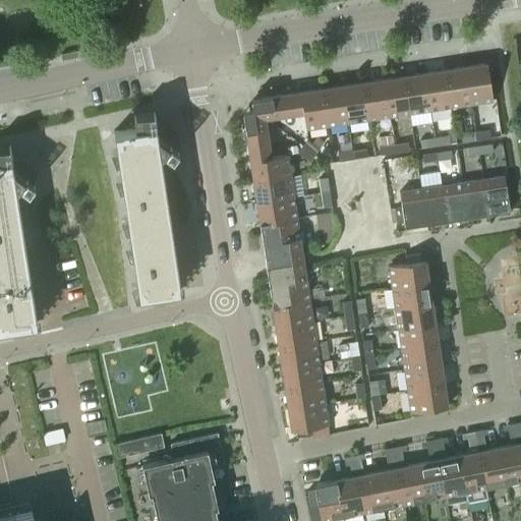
[(486,63),(465,66),(471,103),(493,100),(486,63)]
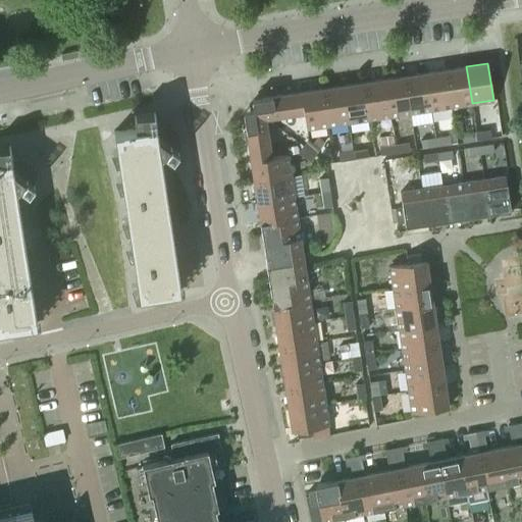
[(466,66),(446,69),(451,107),(472,103),(466,66)]
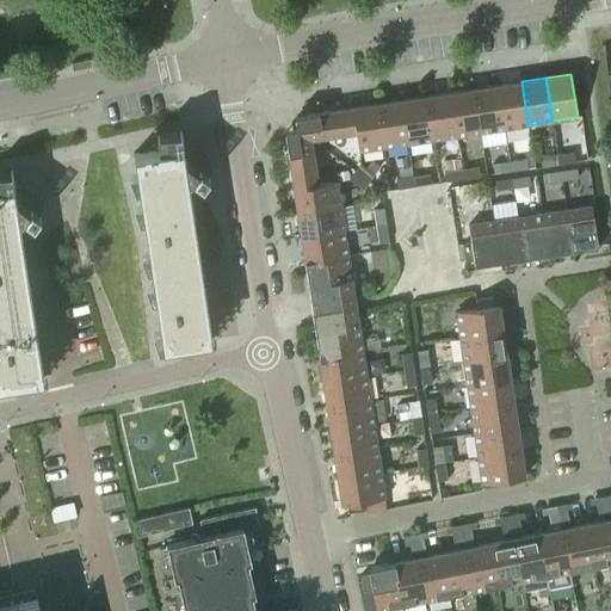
[(522,81),(498,85),(504,129),(528,125),(522,81)]
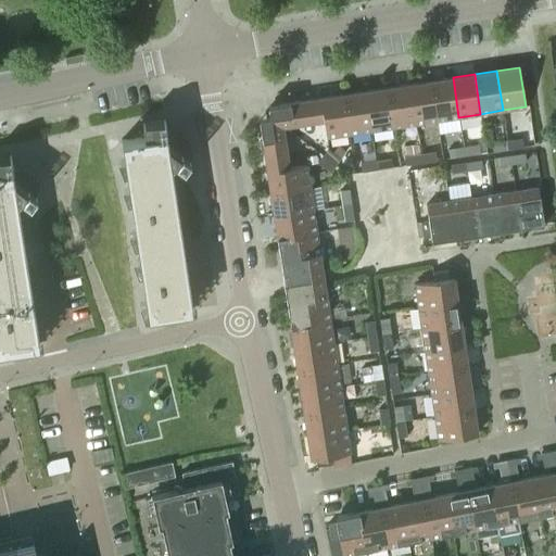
[(453,77),(430,80),(437,121),(439,133),(460,129),(458,117),(453,77)]
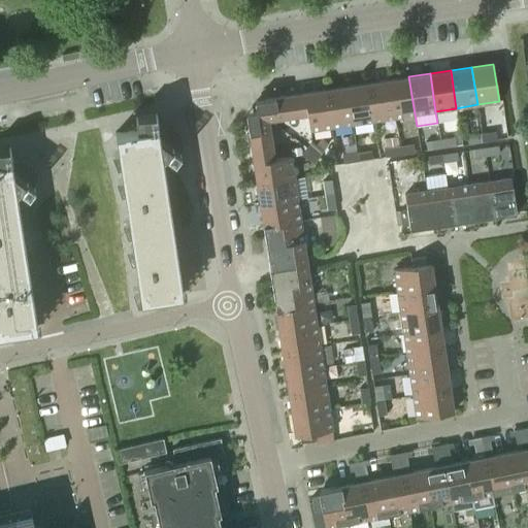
[(408,76),(388,79),(394,118),(415,114),(408,76)]
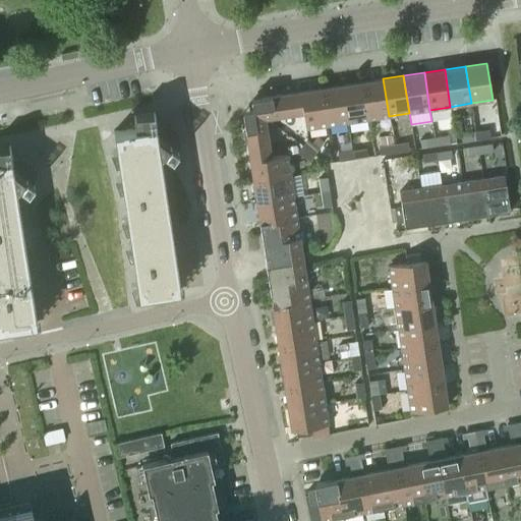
[(383,78),(362,81),(368,119),(389,116),(383,78)]
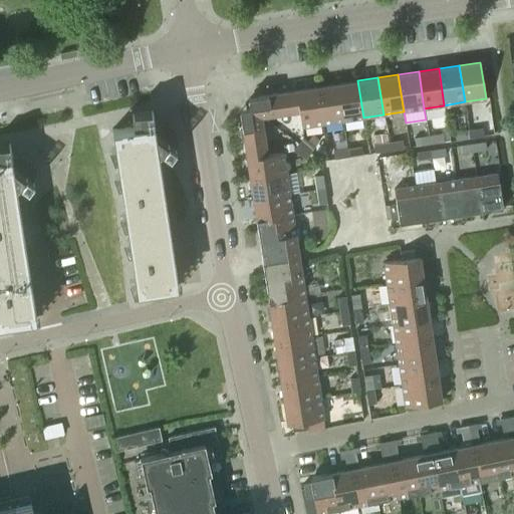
[(357,80),(337,83),(342,120),(363,117),(357,80)]
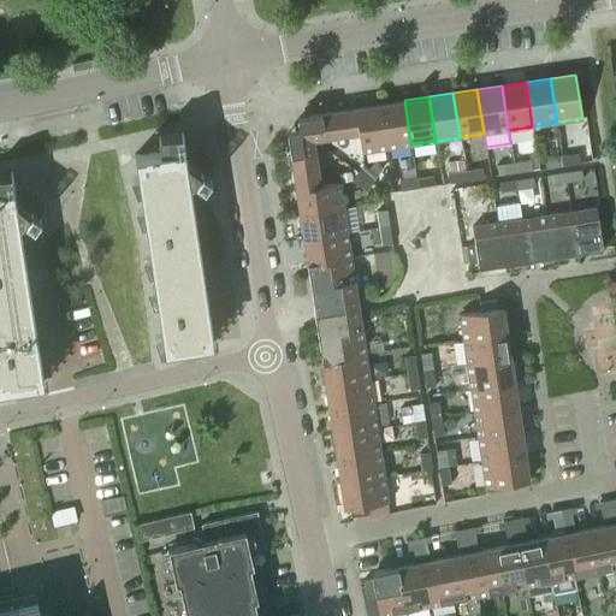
[(404,100),(380,105),(386,148),(410,144),(404,100)]
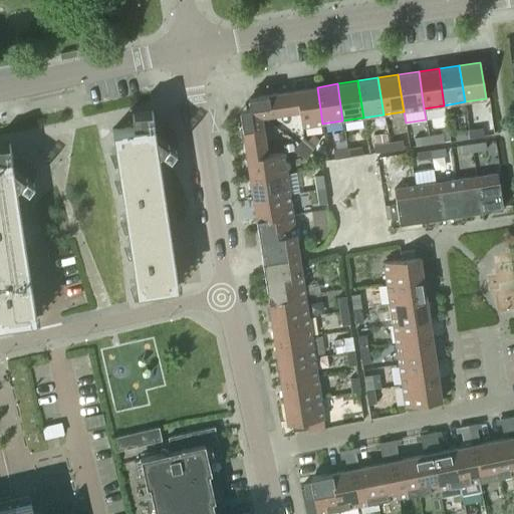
[(317,87),(297,90),(300,110),(299,110),(301,126),(322,123),(317,87)]
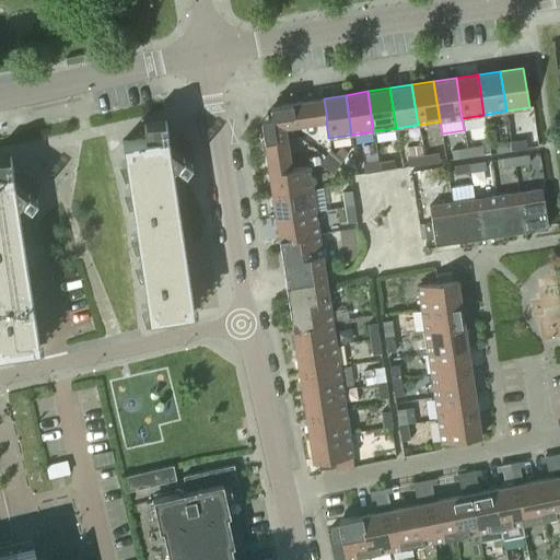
[(324,98),(269,106),(271,117),(271,118),(289,130),(292,126),(326,120),(327,120),(324,98)]
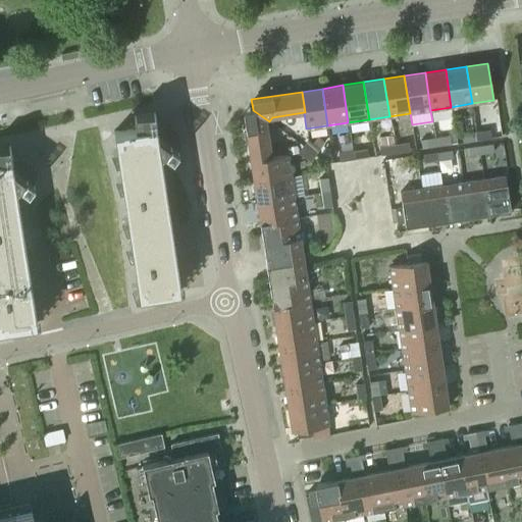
[(253,109),(243,111),(250,161),(271,158),(270,157),(266,126),(269,121),(253,110),(253,109)]
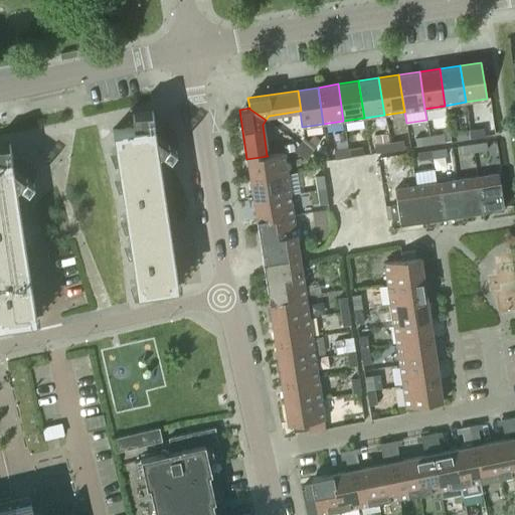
[(115,144),(109,145),(113,159),(117,158),(119,170),(112,171),(117,184),(121,184),(125,211),(119,212),(124,225),(127,224),(129,236),(122,237),(127,250),(131,250),(135,278),(129,279),(134,292),(137,292),(137,293),(138,293),(162,289),(176,287),(177,287),(178,287),(177,284),(168,222),(158,152),(162,151),(167,155),(170,158),(177,149),(176,148),(168,142),(167,144),(155,135),(153,125),(155,125),(152,111),(151,111),(151,112),(133,115),(133,114),(132,114),(134,127),(112,130),(115,144)]
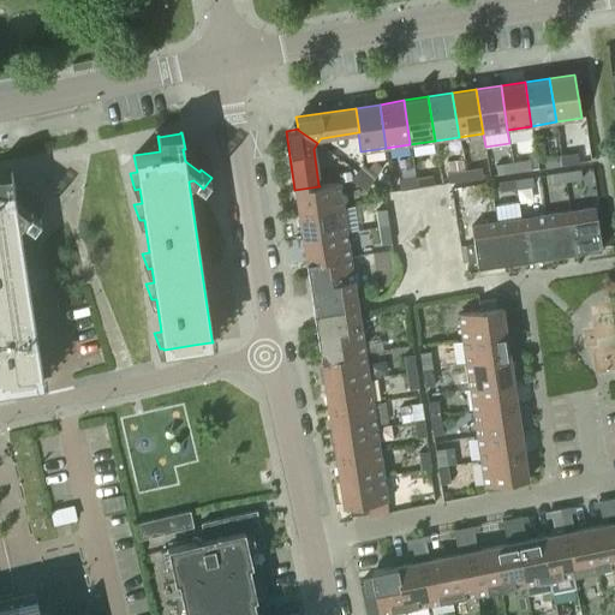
[(577,153),(560,155),(561,165),(578,162),(577,153)]
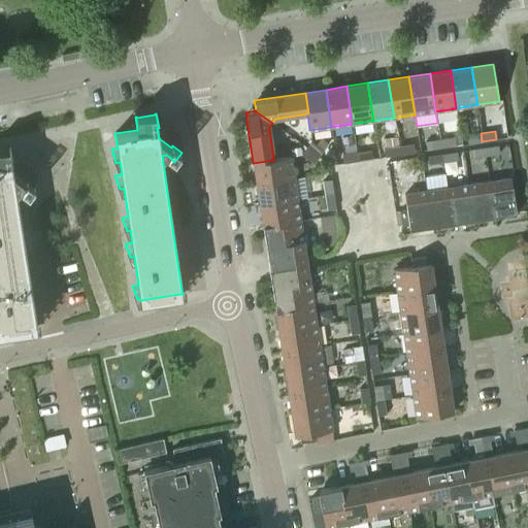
[(482,141),(481,133),(466,135),(468,143),(482,141)]
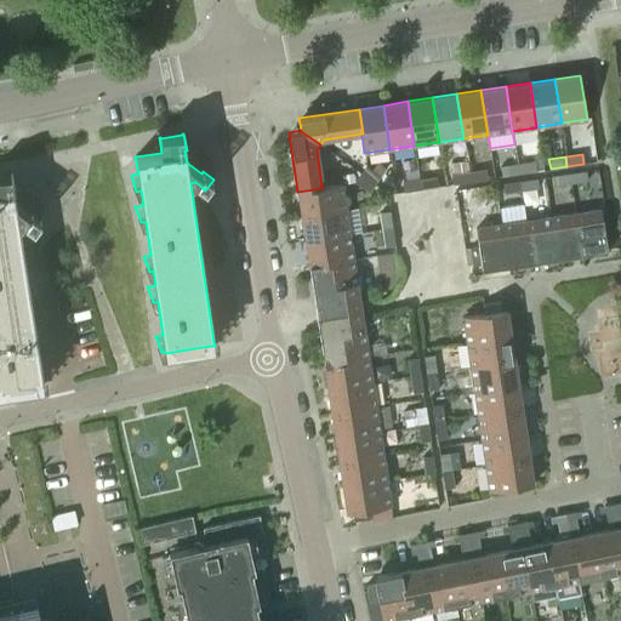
[(534,161),(517,164),(518,174),(535,171),(534,161)]
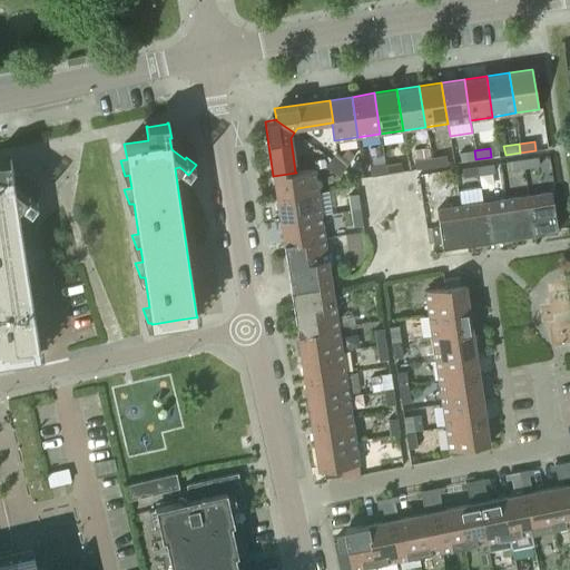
[(475,159),(474,150),(459,153),(460,161),(475,159)]
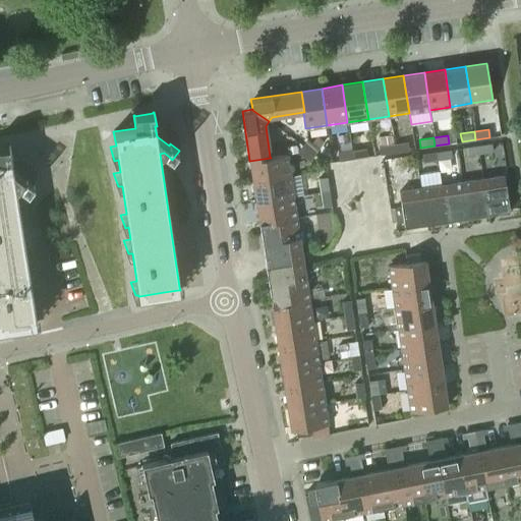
[(307,139),(302,146),(313,155),(319,148),(307,139)]
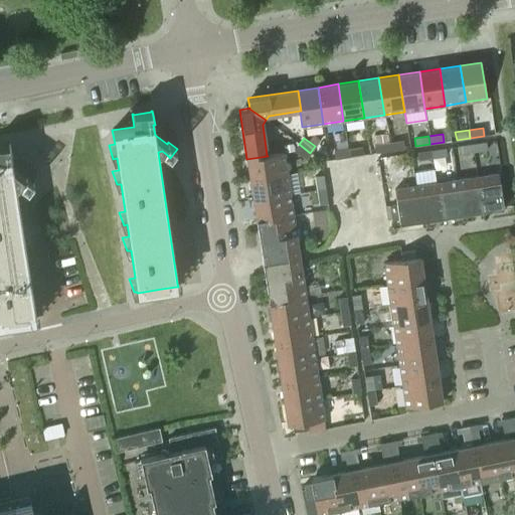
[(346,141),(347,149),(348,157),(362,154),(361,146),(358,147),(356,139),(346,141)]
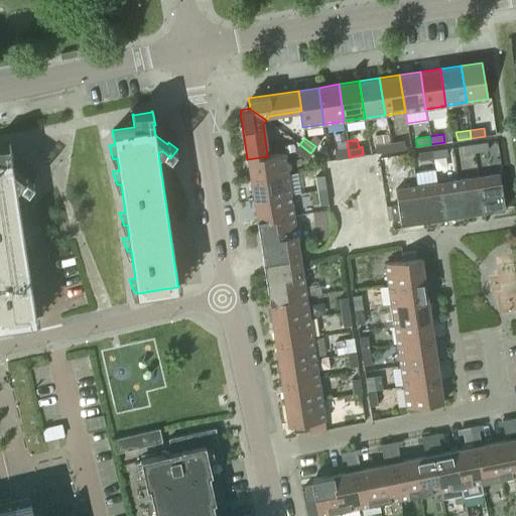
[(403,140),(389,142),(390,150),(404,148),(403,140)]
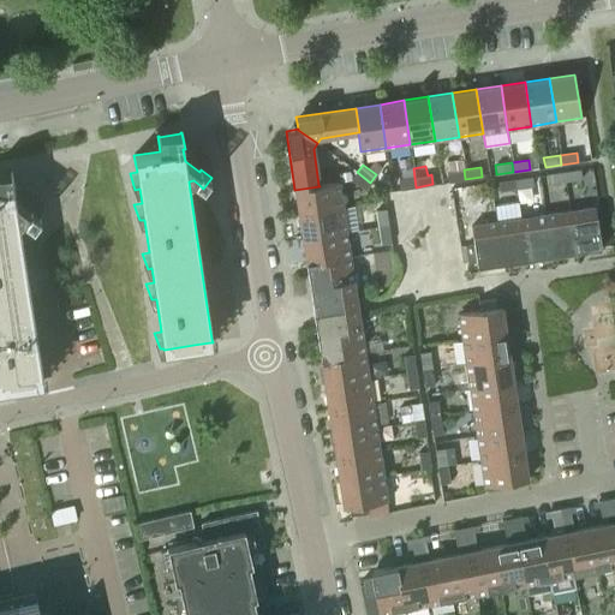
[(464,169),(447,172),(448,183),(465,179),(464,169)]
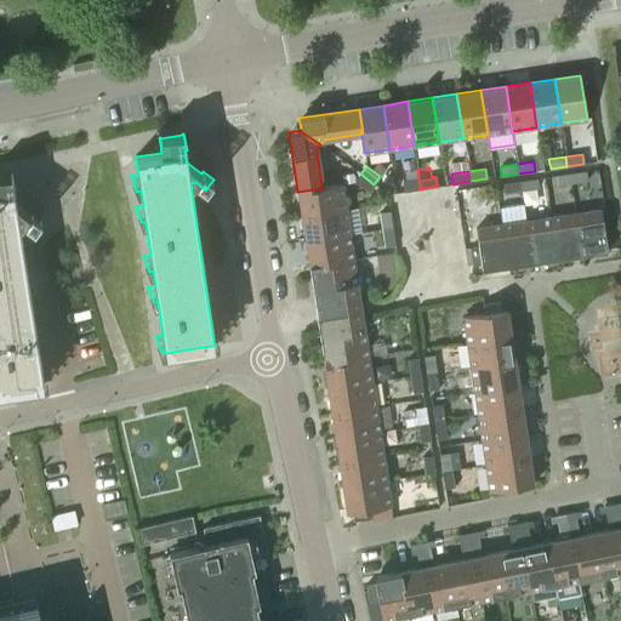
[(586,171),(569,174),(570,183),(587,181),(586,171)]
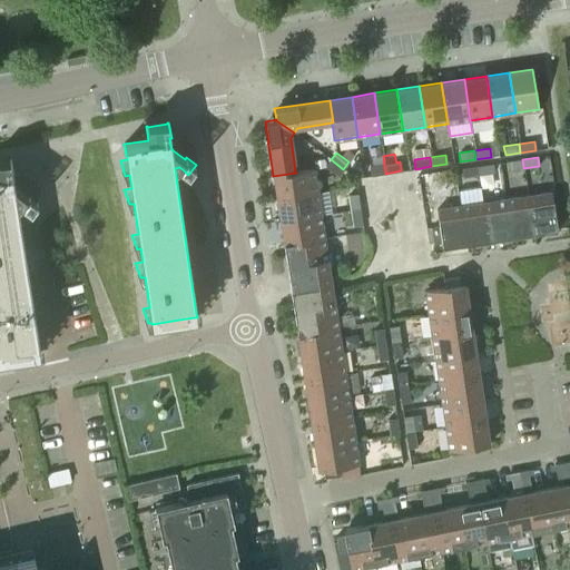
[(0,359),(22,356),(39,353),(39,350),(29,285),(17,205),(21,204),(30,210),(32,208),(38,202),(37,200),(28,194),(27,196),(13,186),(11,175),(13,174),(12,168),(10,159),(9,159),(9,160),(0,160),(0,359)]
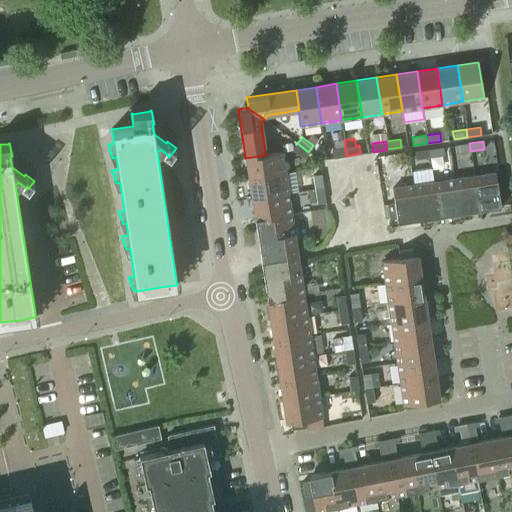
[(308,152),(297,143),(292,150),(303,158),(308,152)]
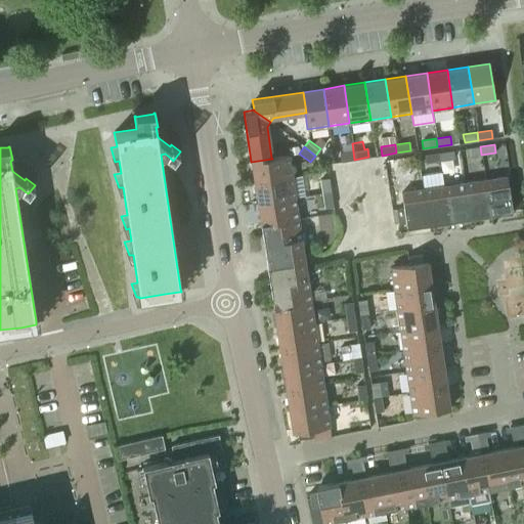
[(481,155),(480,146),(466,148),(467,157),(481,155)]
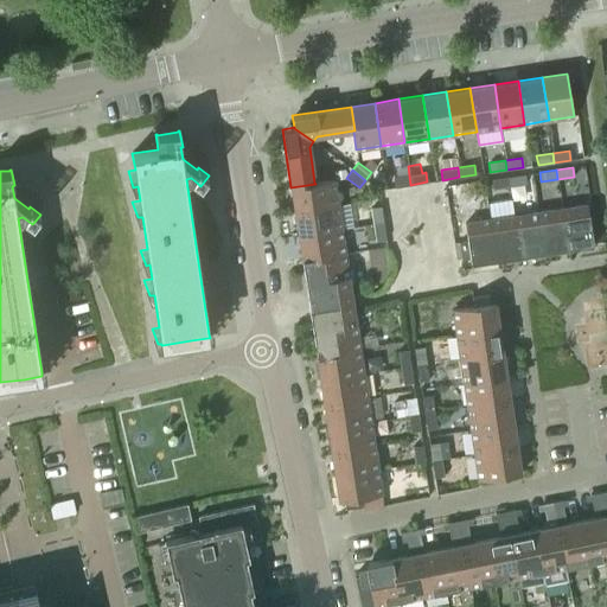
[(524,174),(508,177),(510,186),(526,184),(524,174)]
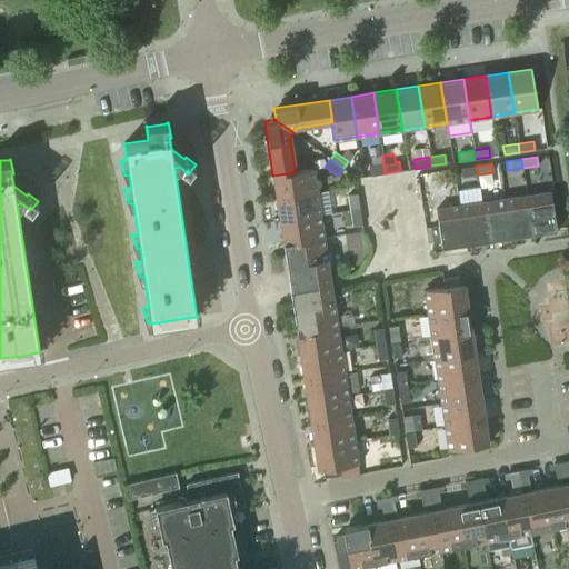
[(385,173),(383,165),(368,167),(369,176),(385,173)]
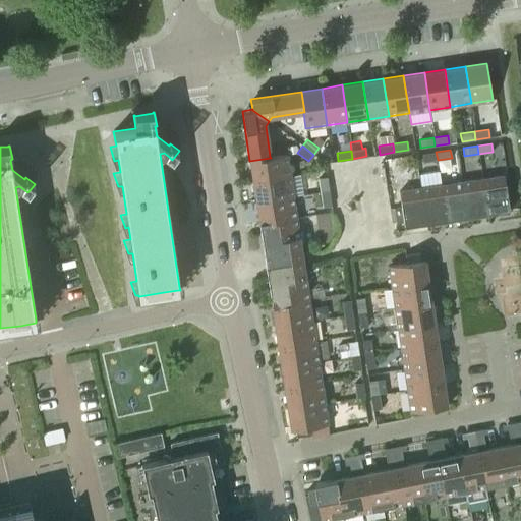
[(438,160),(436,152),(422,154),(423,162),(438,160)]
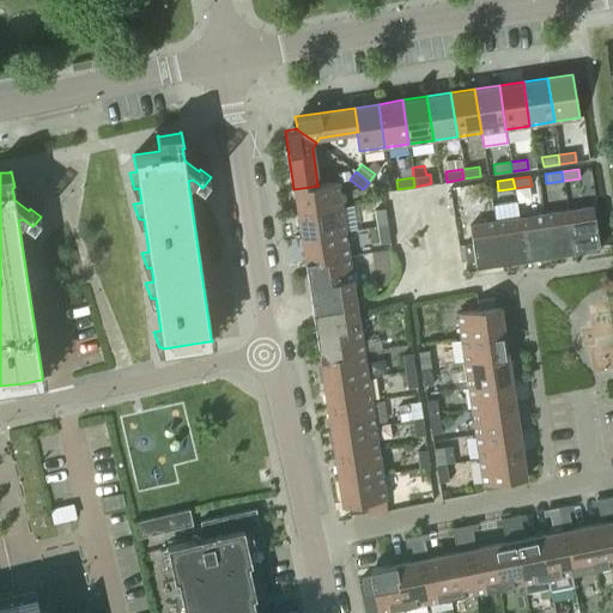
[(319,186),(293,189),(297,213),(341,206),(337,181),(317,184),(319,186)]
